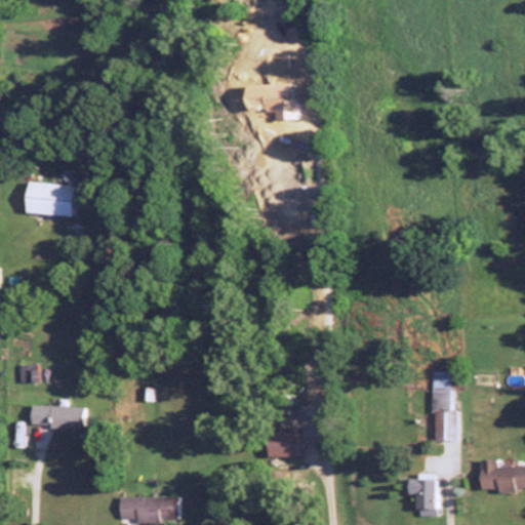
[(76,216),(78,184),(25,180),(23,212),(76,216)]
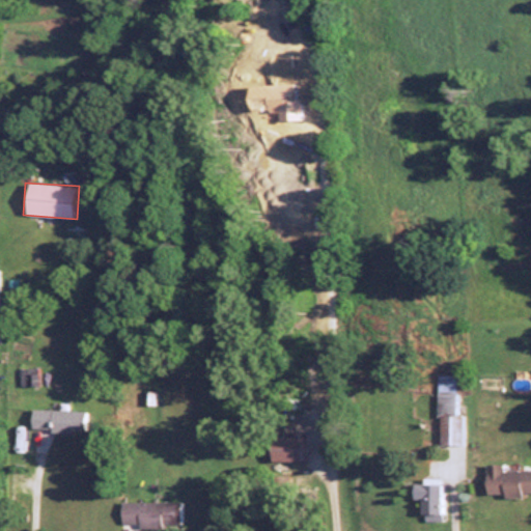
[(437,444),(464,444),(464,414),(456,414),(455,374),(437,374),(437,444)]
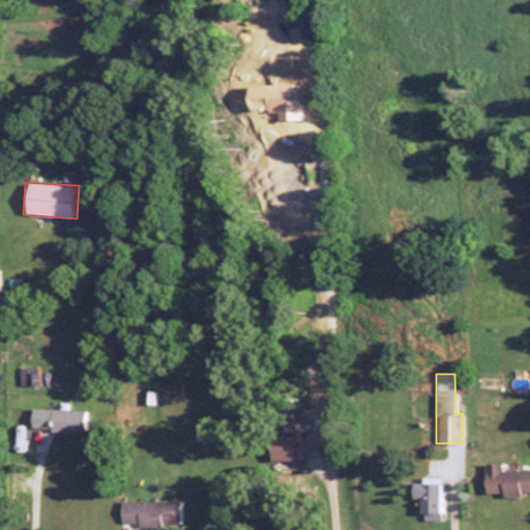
[(28,429),(84,431),(85,410),(29,408),(28,429)]
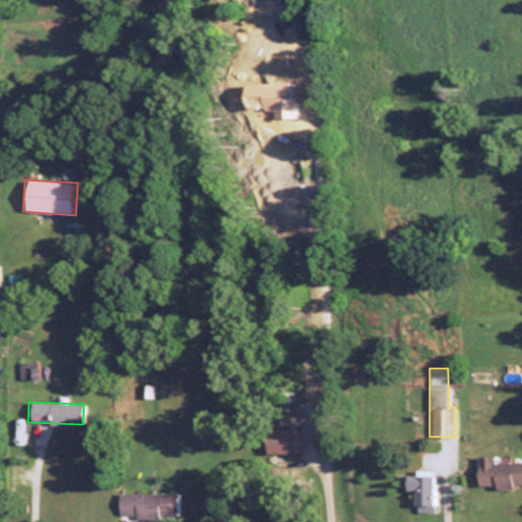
[(297,429),(268,429),(268,479),(297,479),(297,429)]
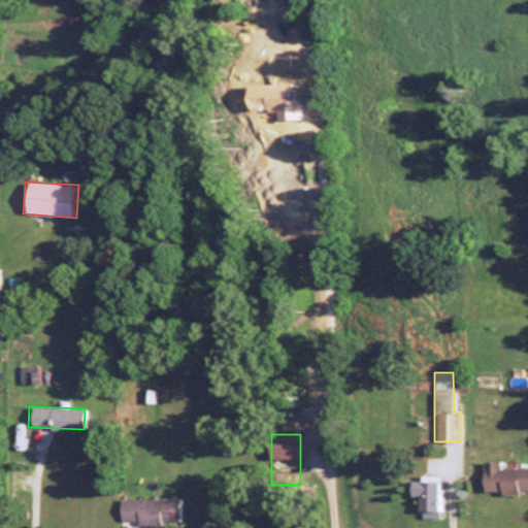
[(527,465),(500,466),(500,460),(481,461),(482,493),(527,491),(527,465)]
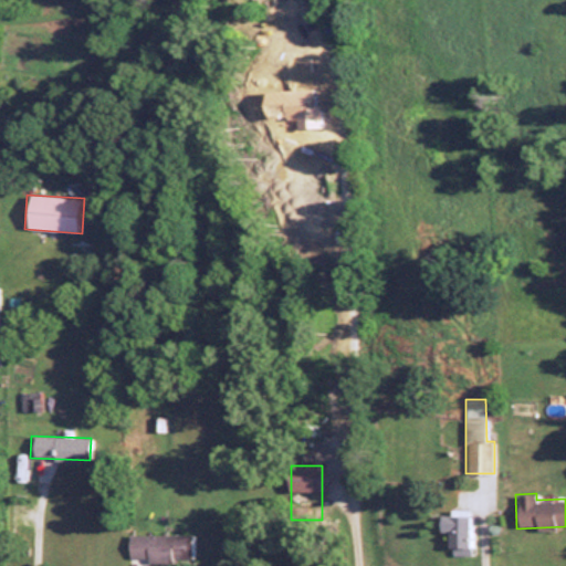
[(467,514),(437,514),(437,532),(447,532),(447,554),(467,554),(467,514)]
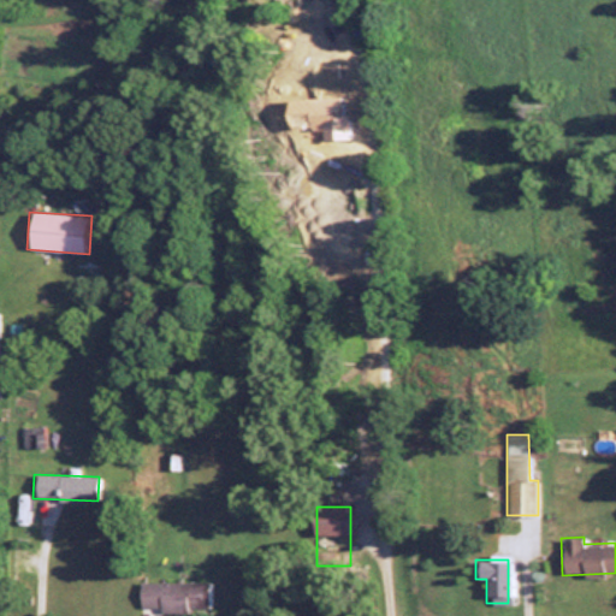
[(207,611),(207,582),(138,582),(138,611),(207,611)]
